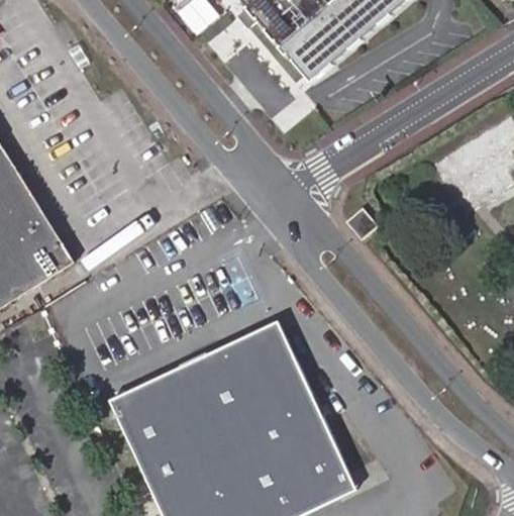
[(194,0),(184,8),(200,31),(224,14),(213,0),(194,0)]
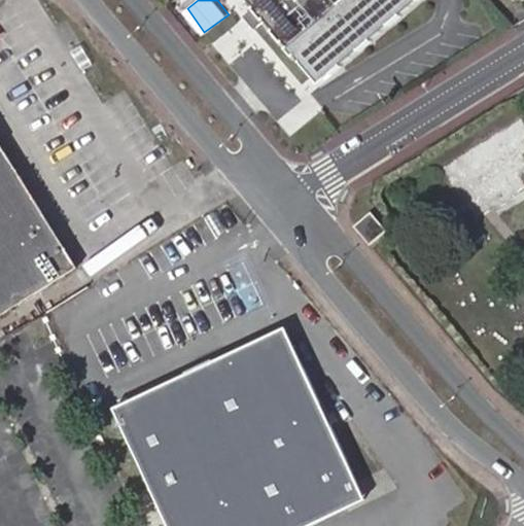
[(246,0),(252,7),(241,16),(251,29),(263,20),(272,30),(270,32),(280,44),(282,42),(286,46),(283,49),(314,83),(415,0),(340,0),(336,3),(333,0),(246,0)]
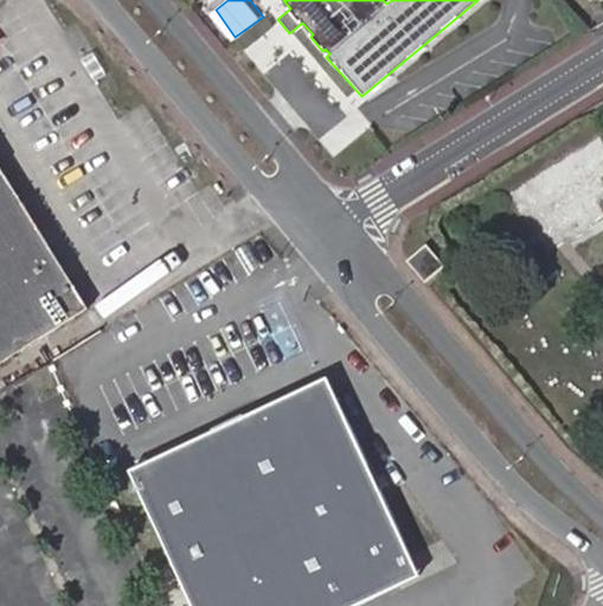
[(90,56),(77,64),(90,83),(103,75),(90,56)]
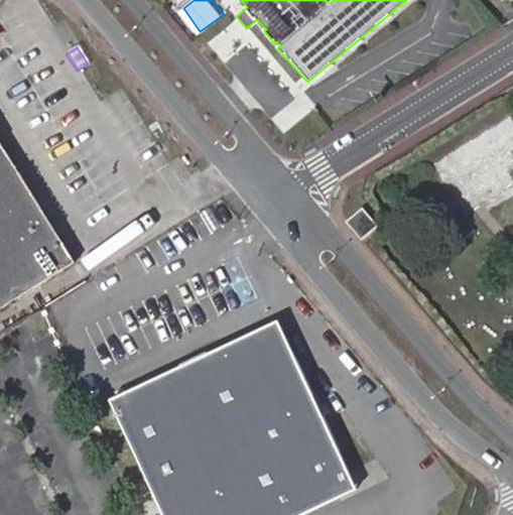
[(0,307),(74,262),(0,142),(0,307)]
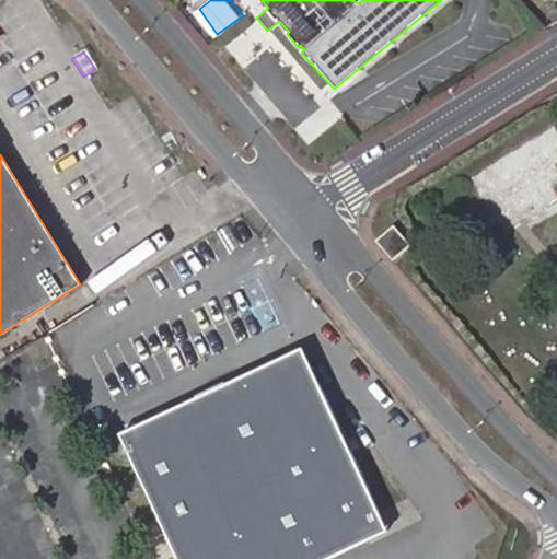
[(375,240),(392,259),(407,245),(391,226),(375,240)]
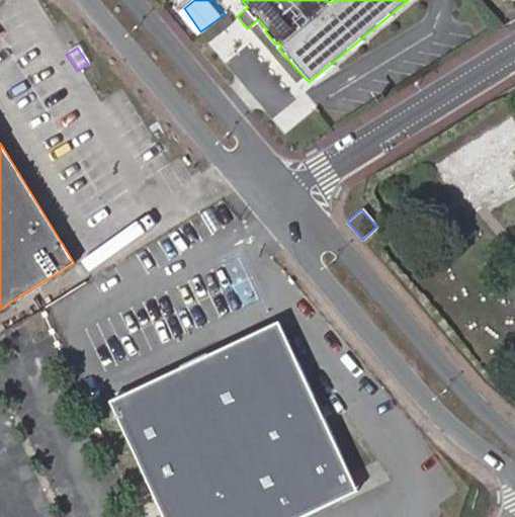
[(276,322),(258,330),(285,340),(276,322)]
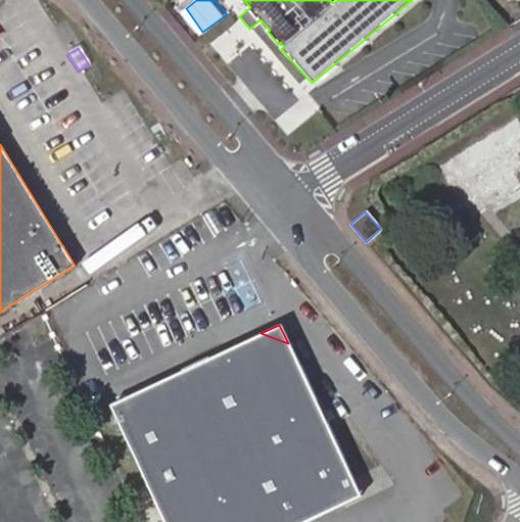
[(288,343),(261,333),(108,404),(162,521),(302,521),(339,506),(349,479),(288,343)]
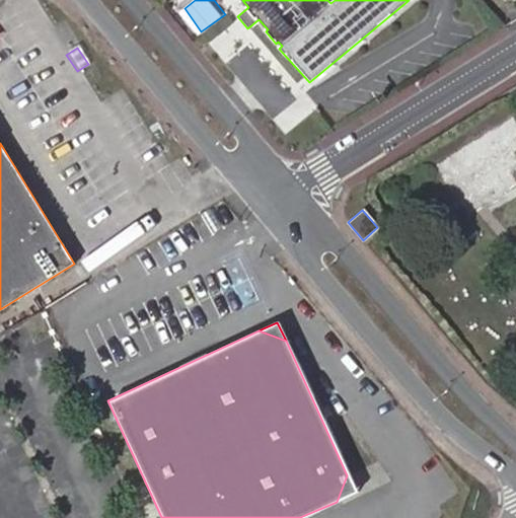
[(355,494),(347,475),(337,502),(355,494)]
